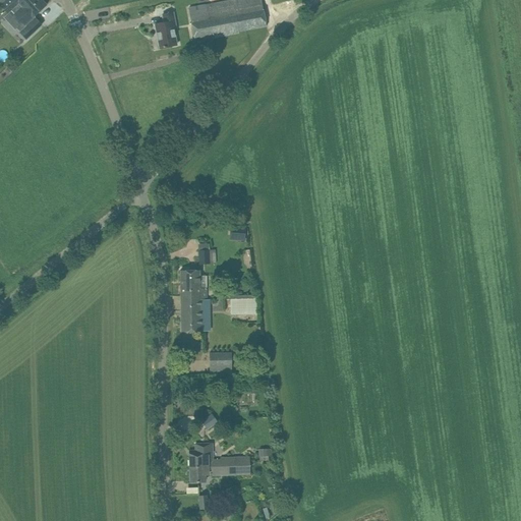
[(6,0),(1,5),(8,13),(11,11),(12,10),(11,10),(21,0),(6,0)]
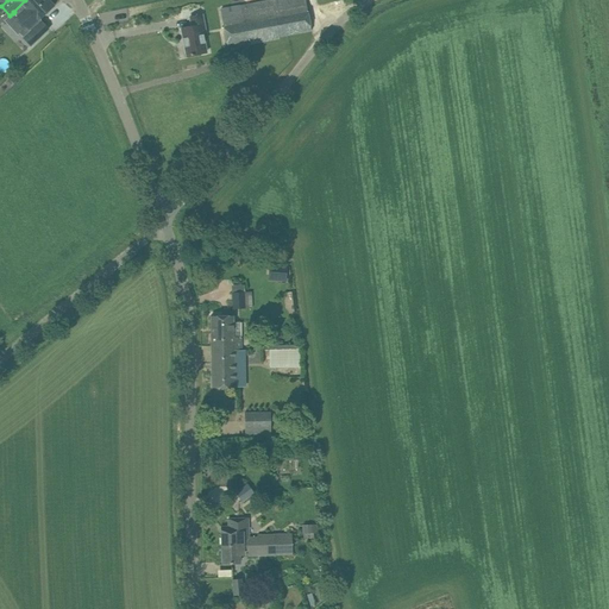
[(48,0),(25,0),(13,12),(14,12),(18,17),(17,17),(29,30),(30,29),(31,31),(23,38),(30,45),(49,29),(42,22),(41,23),(39,20),(54,6),(48,0)]
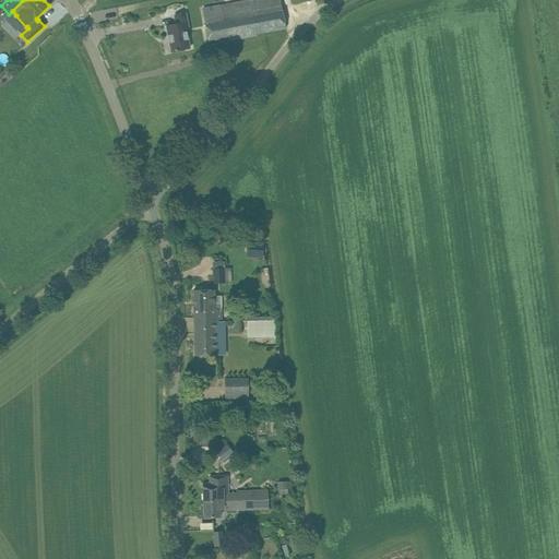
[(256,34),(286,28),(280,0),(248,0),(202,9),(209,45),(256,35),(256,34)]
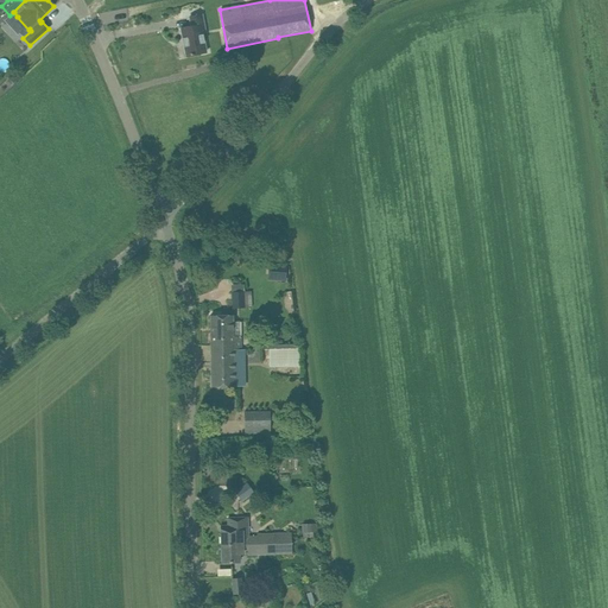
[(181,29),(187,56),(207,52),(202,32),(206,31),(202,14),(190,17),(191,26),(181,29)]
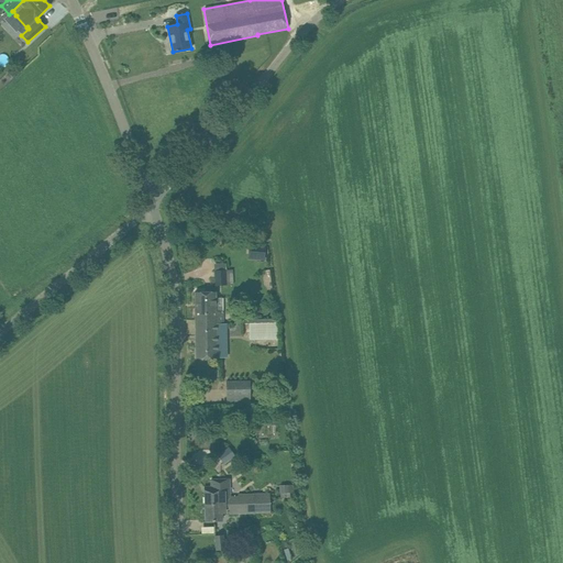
[(233,284),(233,269),(216,271),(216,285),(233,284)]
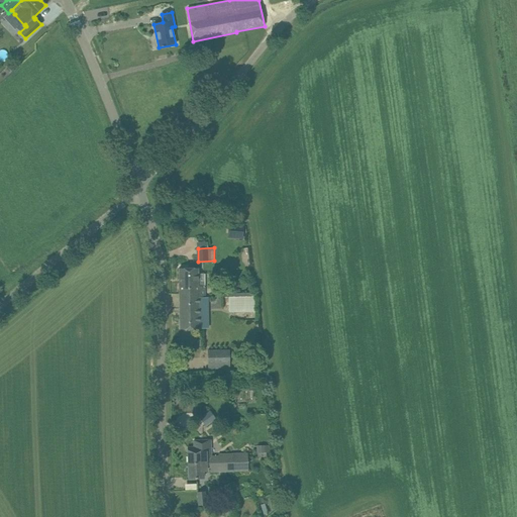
[(189,268),(179,268),(180,292),(199,292),(199,297),(205,297),(205,292),(205,286),(198,286),(198,274),(198,268),(189,268)]
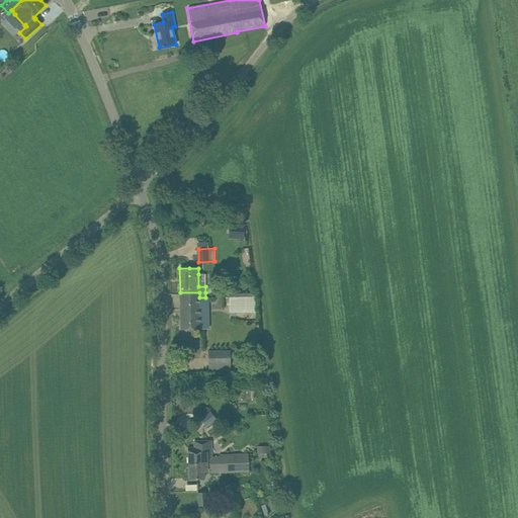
[(199,292),(180,292),(180,330),(190,329),(199,329),(199,297),(199,292)]
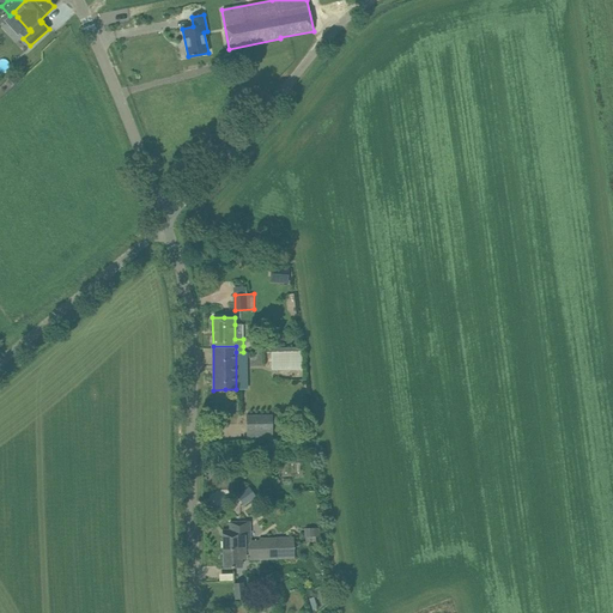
[(302,352),(271,352),(272,370),(303,370),(302,352)]
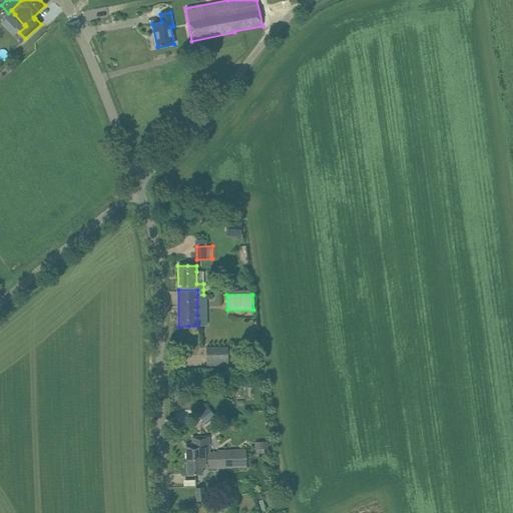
[(206,348),(206,363),(228,362),(228,347),(206,348)]
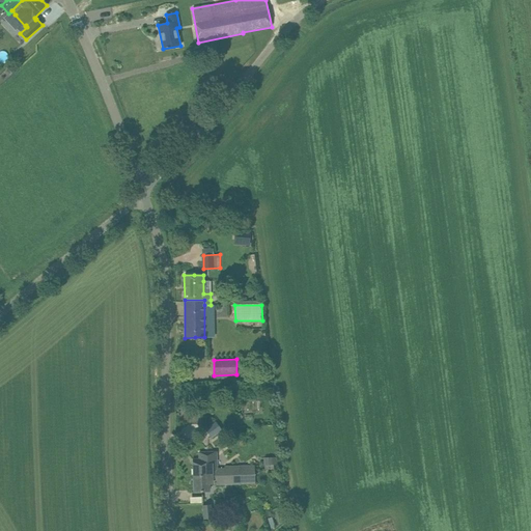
[(229,473),(229,467),(224,467),(224,469),(217,469),(217,451),(199,452),(199,458),(193,459),(194,476),(200,476),(200,474),(229,473)]
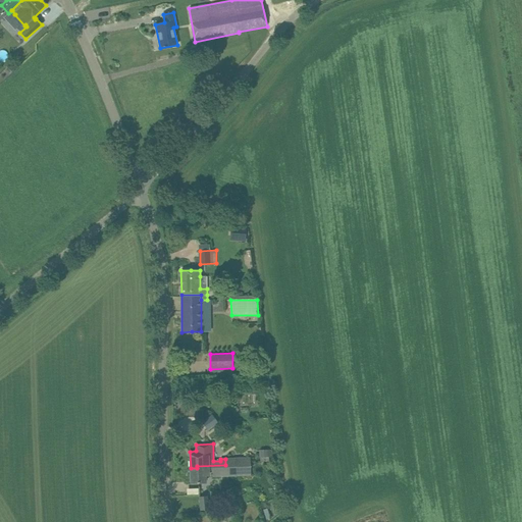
[(250,458),(225,459),(225,465),(197,466),(197,468),(191,468),(191,483),(205,482),(205,470),(212,470),(213,475),(251,474),(250,458)]
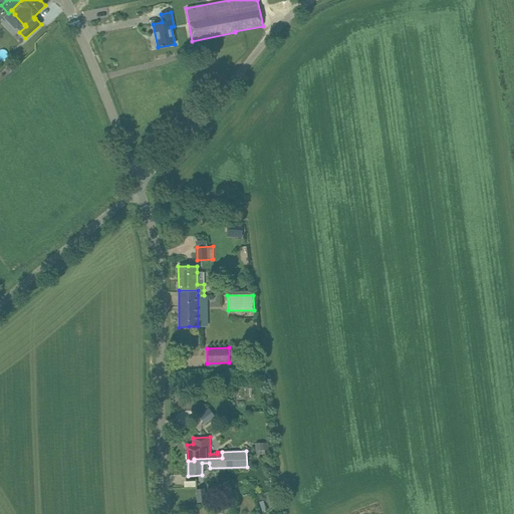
[(198,502),(205,502),(204,488),(196,489),(198,502)]
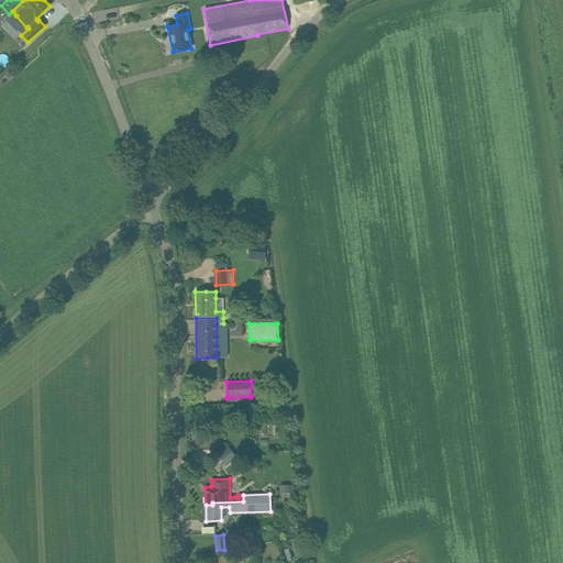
[(227,539),(227,548),(236,547),(235,539),(227,539)]
